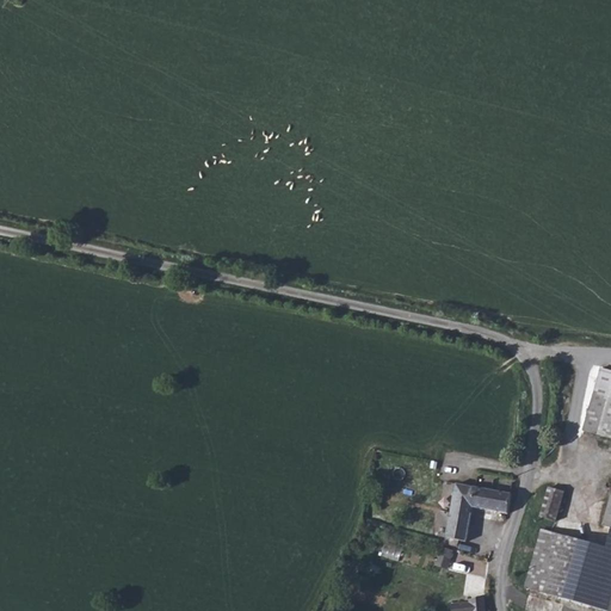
[(610,610),(610,369),(602,368),(584,431),(610,438),(610,499),(604,523),(610,525),(610,543),(610,548),(542,529),(526,588),(606,610),(610,610)]
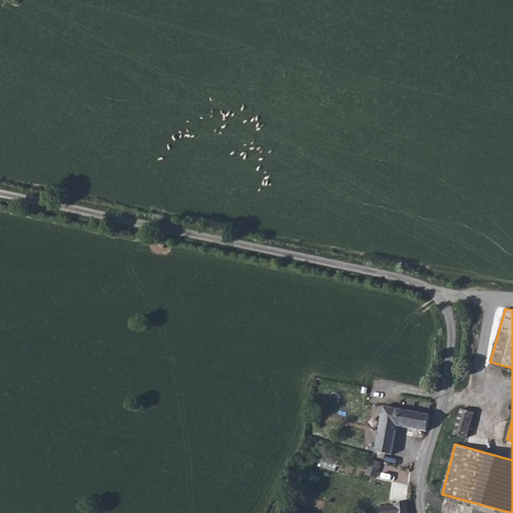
[(430,415),(384,407),(376,452),(379,453),(378,458),(385,460),(386,454),(392,455),(397,426),(427,432),(430,415)]
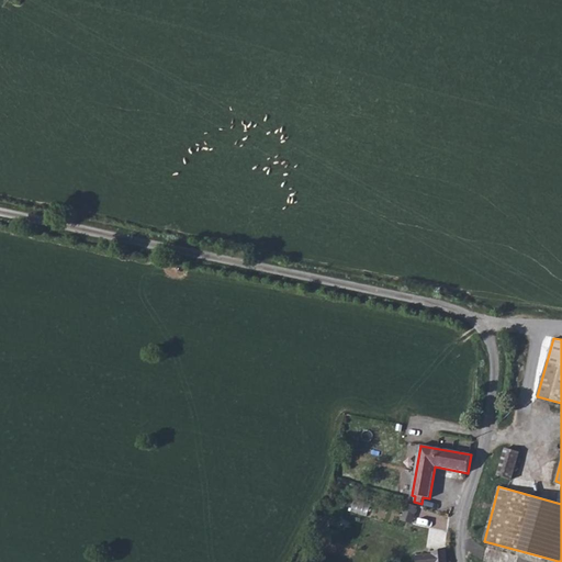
[(519,453),(505,449),(497,475),(512,480),(519,453)]
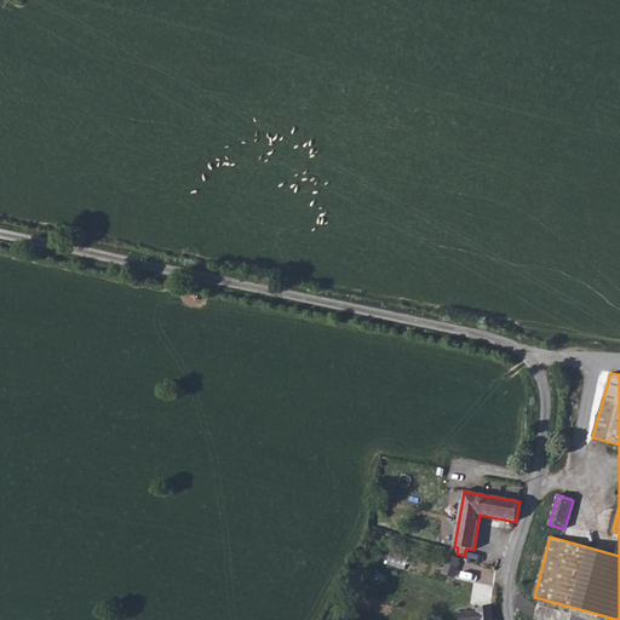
[(443,573),(455,575),(459,556),(447,554),(443,573)]
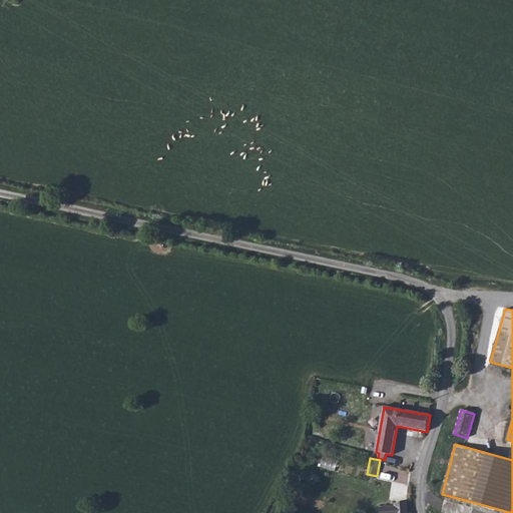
[(395,506),(380,508),(380,512),(408,512),(407,502),(394,504),(395,506)]
